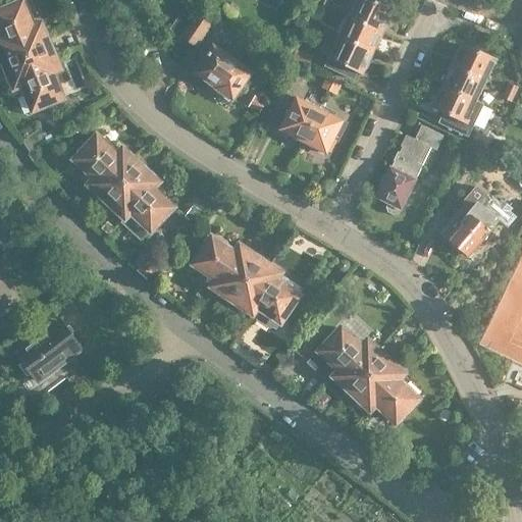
[(0,36),(0,42),(5,40),(6,44),(18,39),(21,48),(46,38),(41,24),(33,29),(22,2),(5,10),(1,2),(2,2),(0,0),(0,30),(2,36),(0,36)]
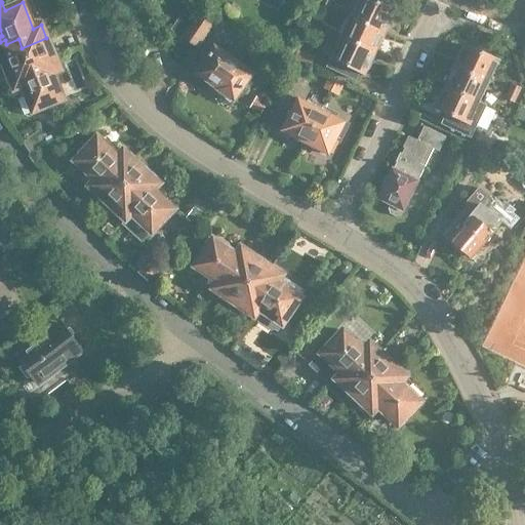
[(321,0),(320,4),(329,8),(333,0),(321,0)]
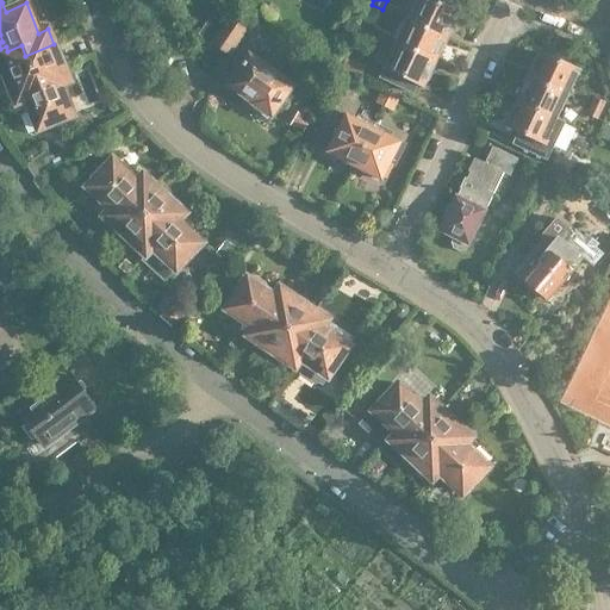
[(416,0),(408,19),(446,37),(456,14),(428,0),(416,0)]
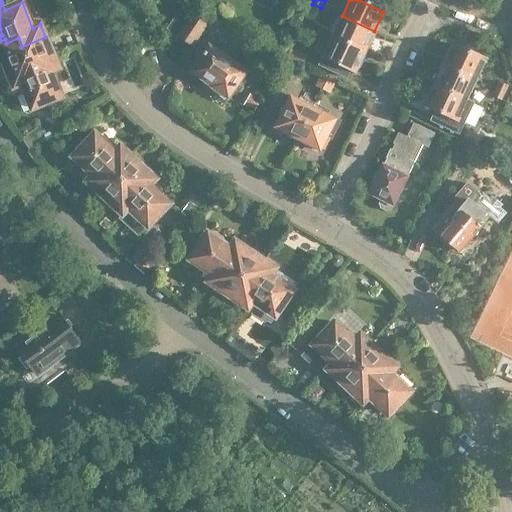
[(321,8),(312,4),(309,10),(318,14),(321,8)]
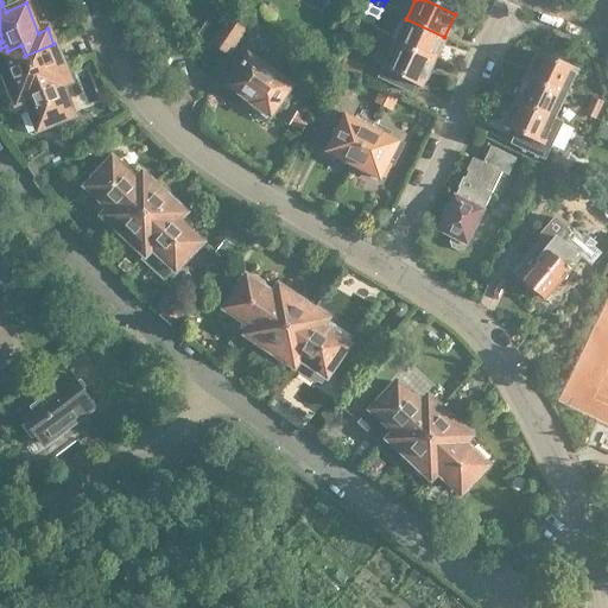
[(197,36),(236,62),(254,35),(246,29),(245,30),(226,17),(220,26),(209,19),(197,36)]
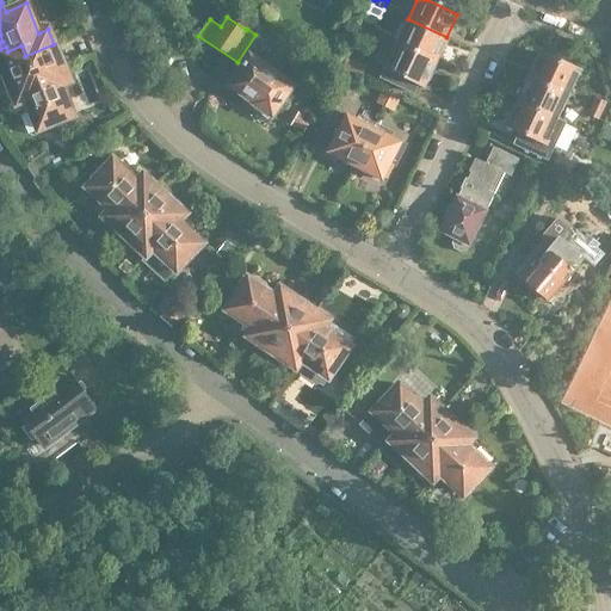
[(397,42),(436,61),(446,37),(408,19),(397,42)]
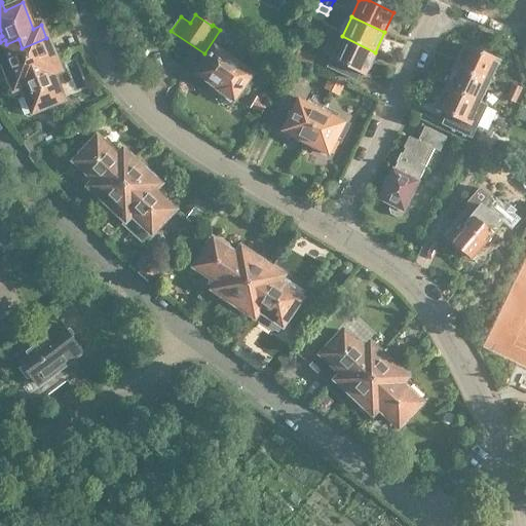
[(308,30),(317,35),(322,28),(312,23),(308,30)]
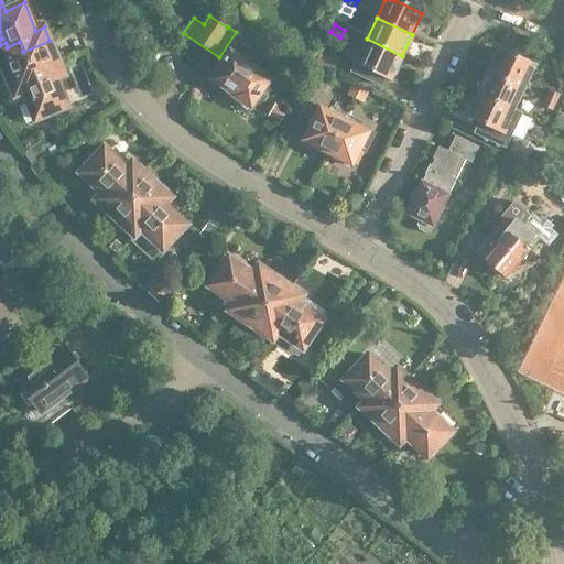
[(402,56),(367,39),(356,61),(391,78),(402,56)]
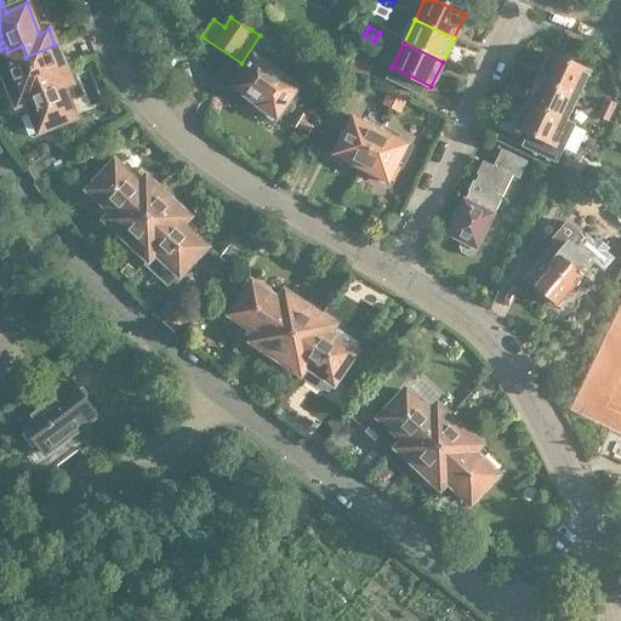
[(64,67),(55,45),(26,57),(22,46),(7,52),(6,47),(0,50),(0,62),(17,104),(28,100),(26,95),(40,89),(36,79),(64,67)]
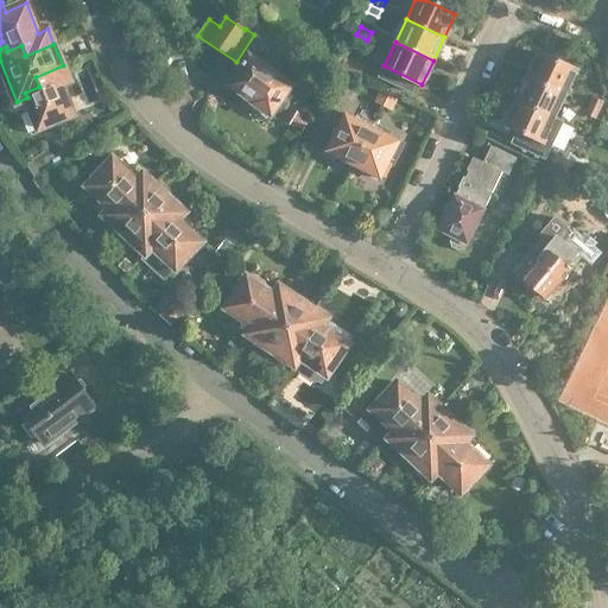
[(527,76),(565,95),(577,71),(538,52),(527,76)]
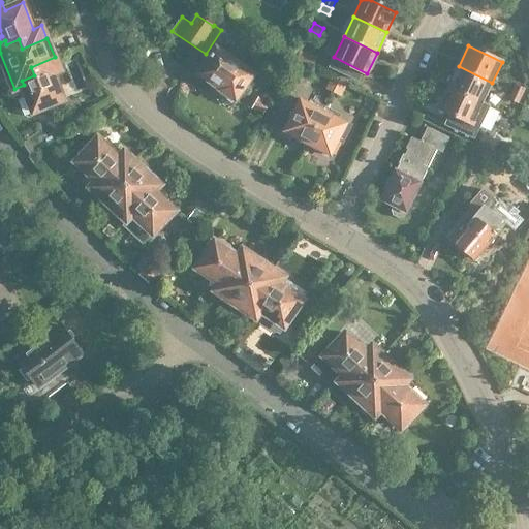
[(216,48),(198,74),(220,89),(220,90),(222,91),(220,93),(232,101),(234,99),(236,101),(254,73),(216,48)]
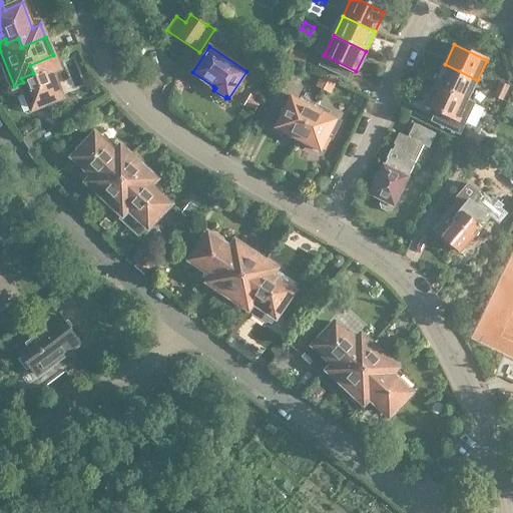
[(23,82),(14,86),(16,91),(24,87),(33,108),(61,96),(50,71),(58,68),(53,55),(30,65),(33,73),(21,78),(23,82)]
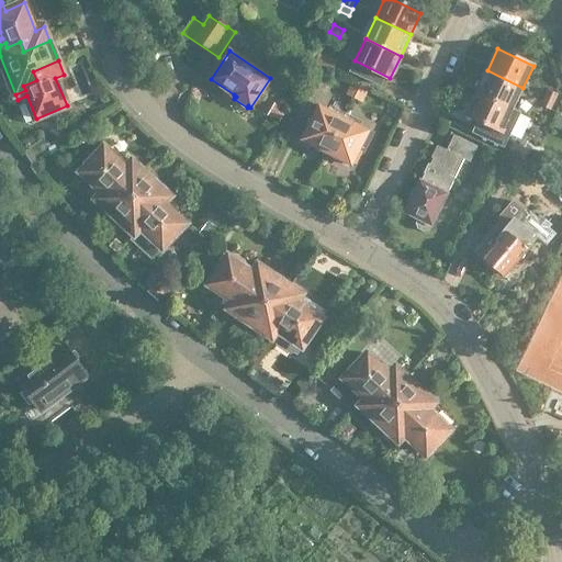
[(476,92),(519,112),(525,102),(518,99),(523,88),(487,70),(476,92)]
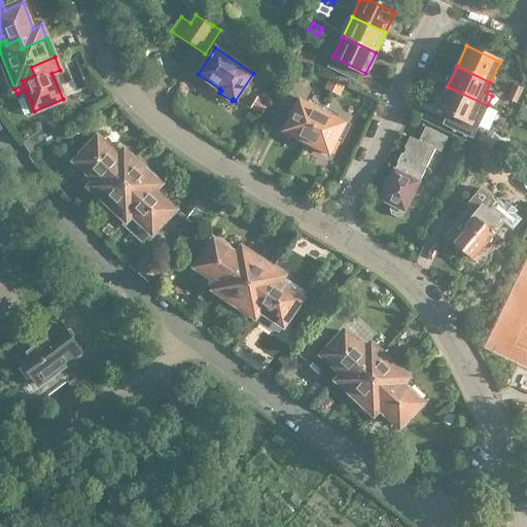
[(324,89),(331,92),(337,80),(330,76),(324,89)]
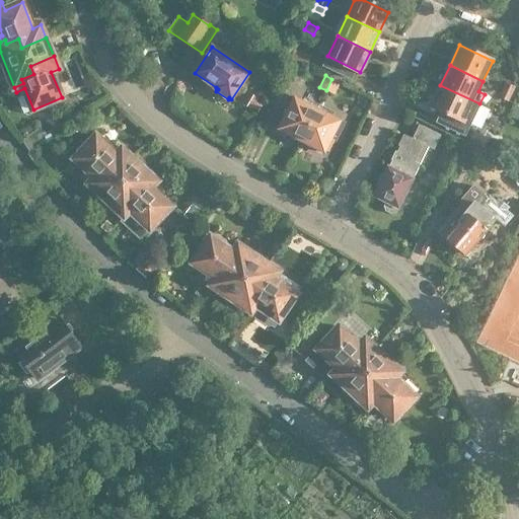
[(331,79),(326,90),(335,94),(341,83),(331,79)]
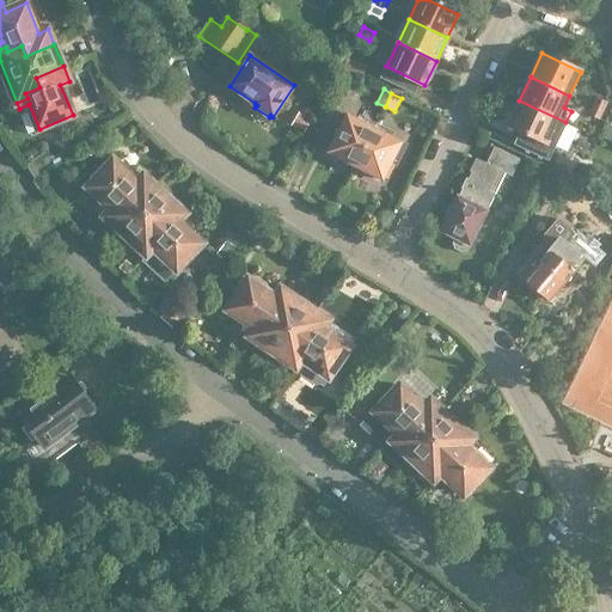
[(592,106),(604,111),(607,103),(597,98),(592,106)]
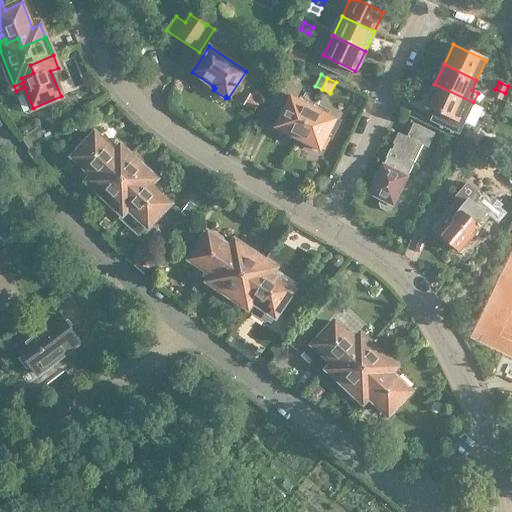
[(473,102),(434,84),(425,104),(435,109),(430,120),(458,133),(473,102)]
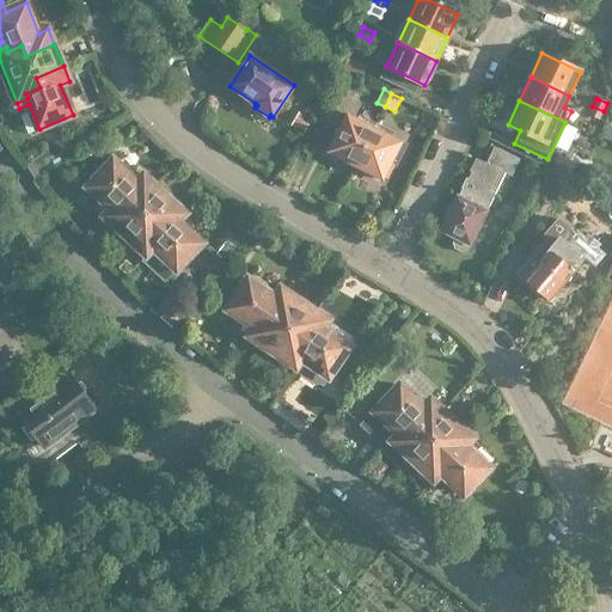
[(604,111),(592,106),(588,115),(599,121),(604,111)]
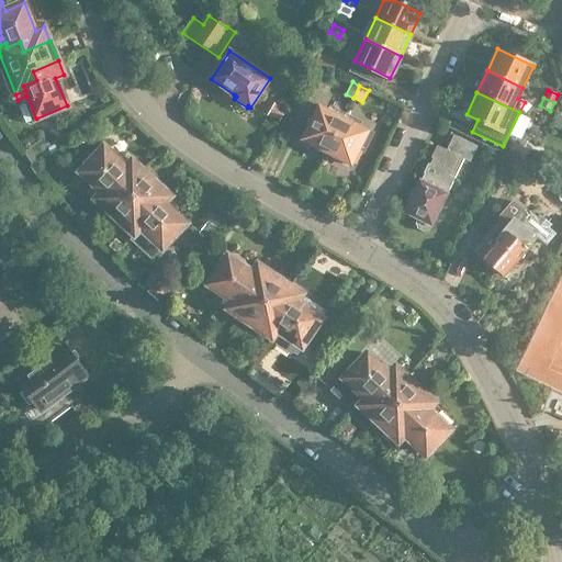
[(301,141),(327,153),(345,117),(319,105),(301,141)]
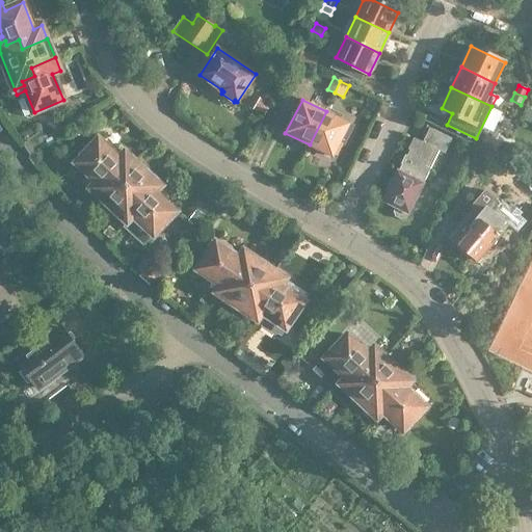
[(326,111),(310,144),(333,157),(341,141),(345,143),(353,126),(326,111)]
